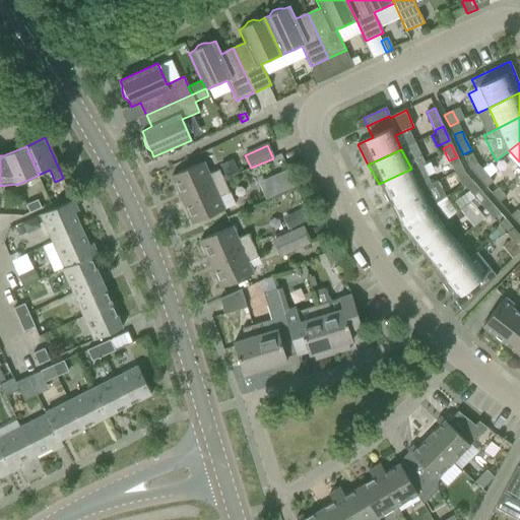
[(233,160),(220,167),(226,179),(239,173),(233,160)]
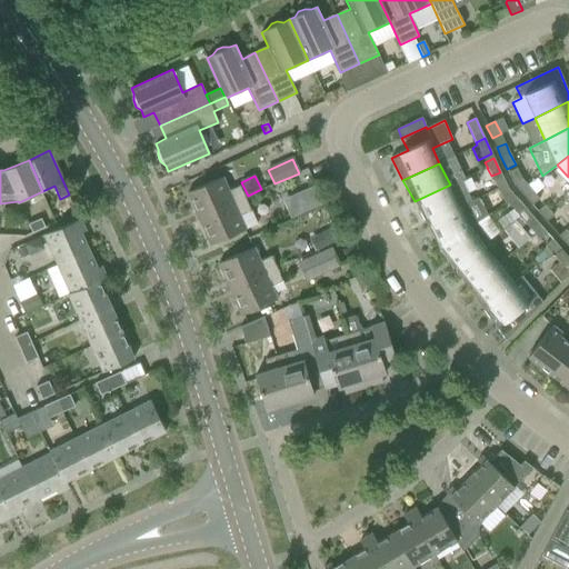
[(199,219),(246,198),(240,186),(228,190),(222,177),(188,192),(199,219)]
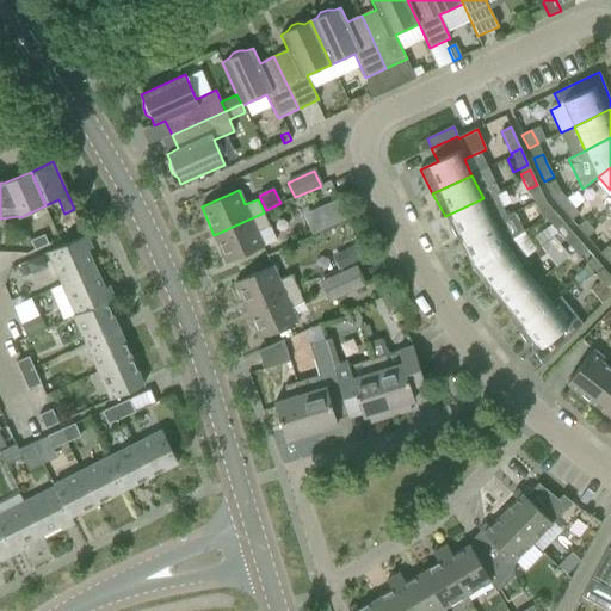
[(541,191),(531,195),(532,197),(535,204),(544,199),(541,191)]
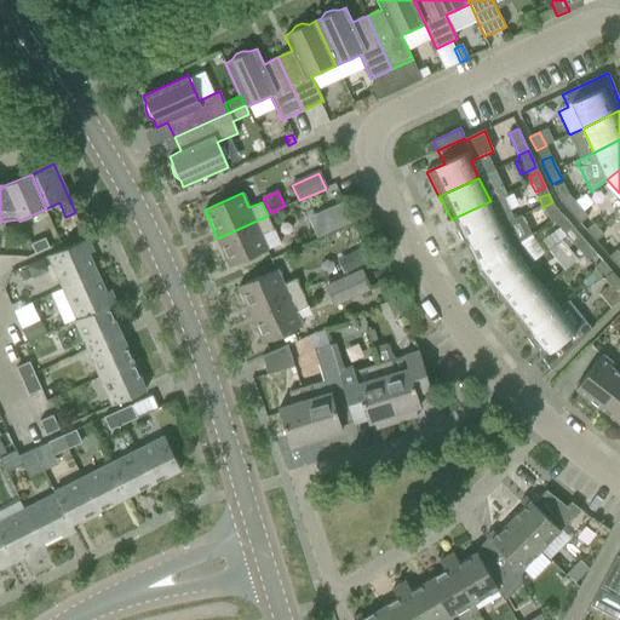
[(568,194),(560,201),(570,212),(578,205),(568,194)]
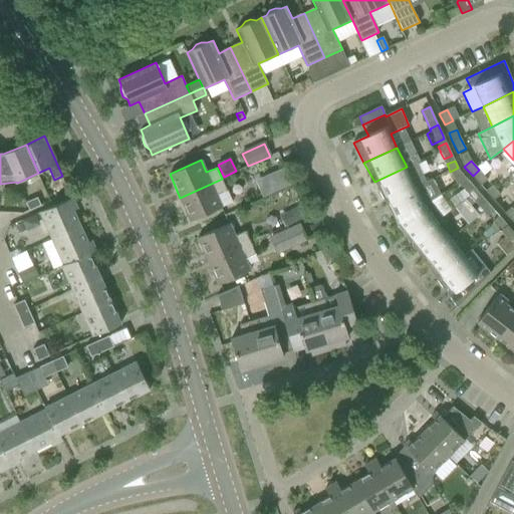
[(407,167),(374,182),(384,202),(426,183),(417,163),(407,167)]
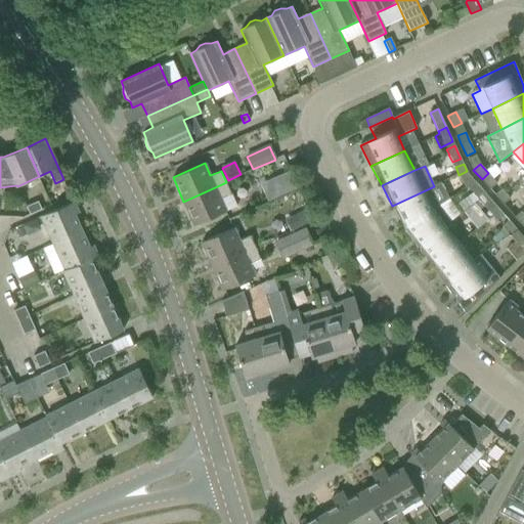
[(290,171),(278,176),(286,193),(297,188),(290,171)]
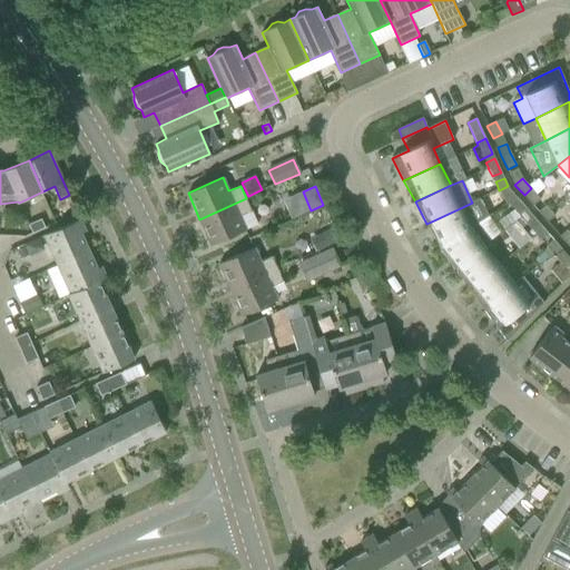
[(541,199),(531,188),(524,195),(533,206),(541,199)]
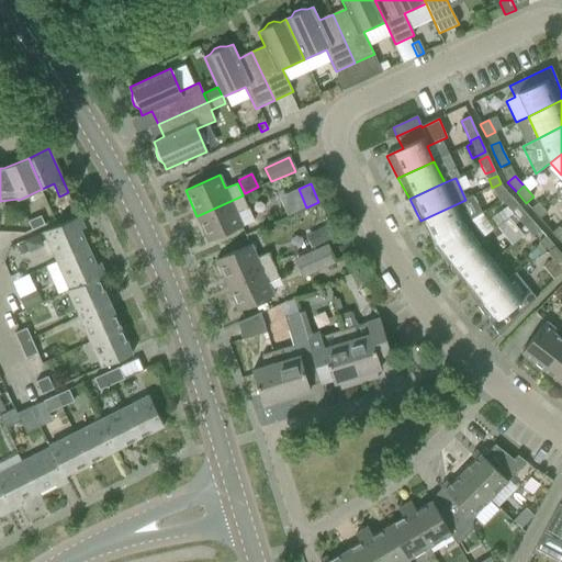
[(255,222),(243,195),(197,216),(209,243),(228,233),(255,222)]
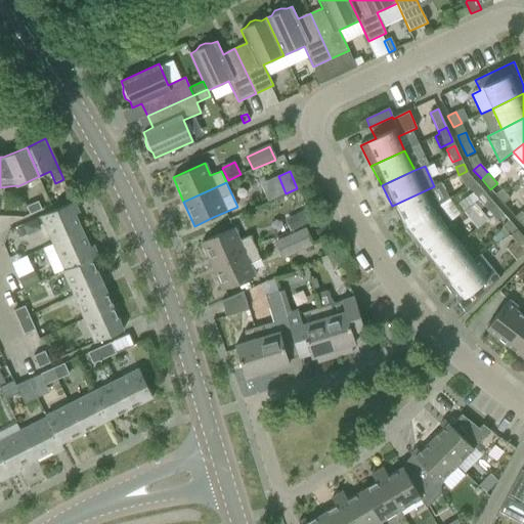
[(434,186),(392,206),(403,227),(439,206),(449,199),(441,183),(434,186)]
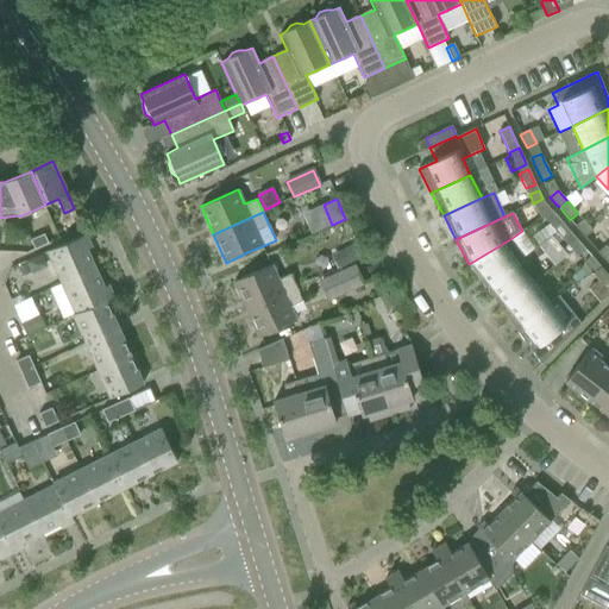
[(585,238),(592,231),(583,219),(576,226),(585,238)]
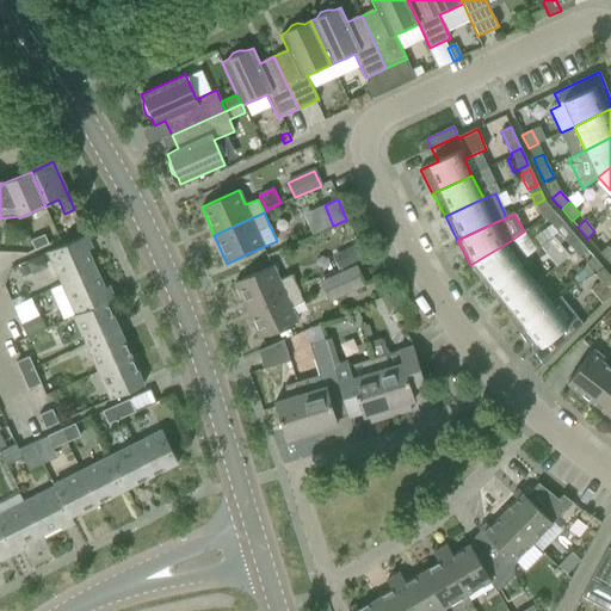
[(562,222),(555,228),(565,240),(572,233),(562,222)]
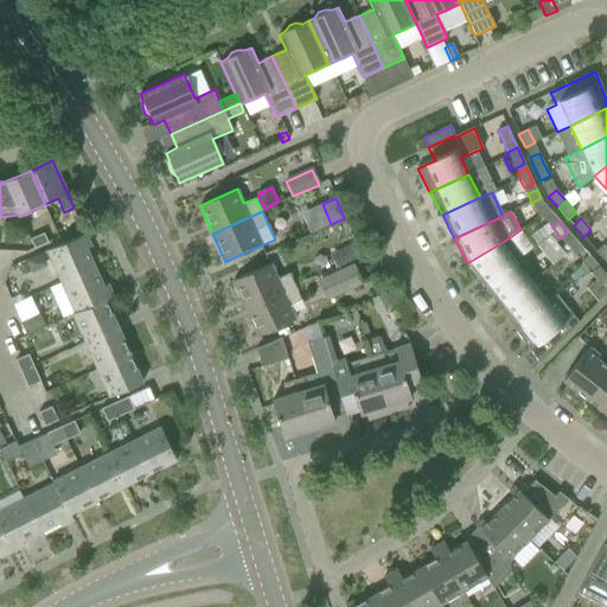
[(30,240),(34,249),(49,243),(44,234),(30,240)]
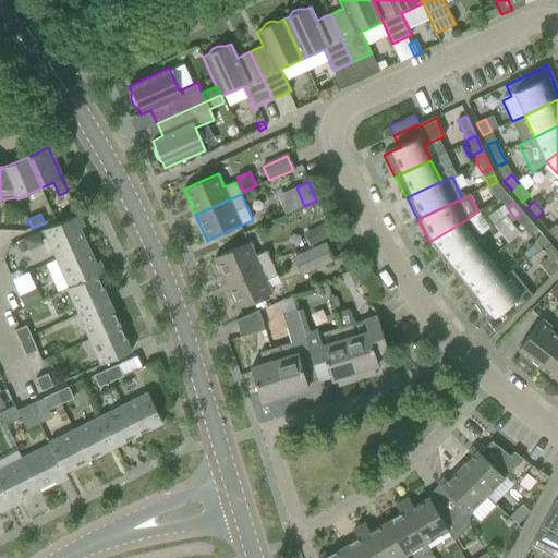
[(59,223),(44,231),(56,257),(86,244),(80,229),(84,227),(79,215),(59,223)]
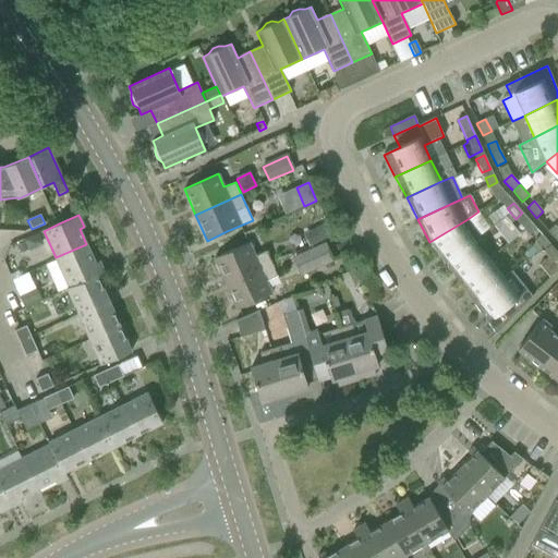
[(530,235),(536,229),(528,218),(521,225),(530,235)]
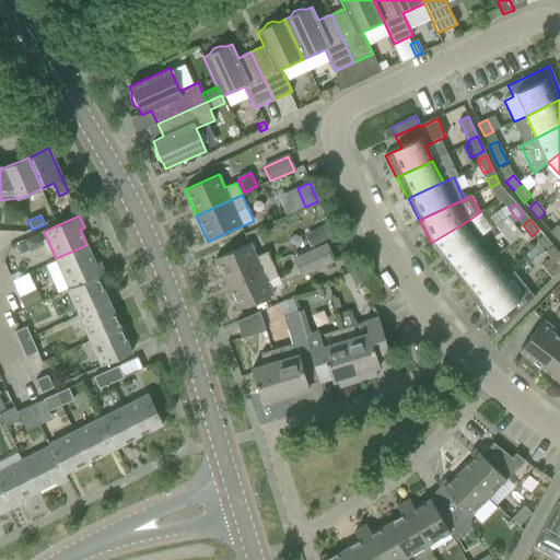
[(481,237),(469,220),(431,243),(446,265),(481,237)]
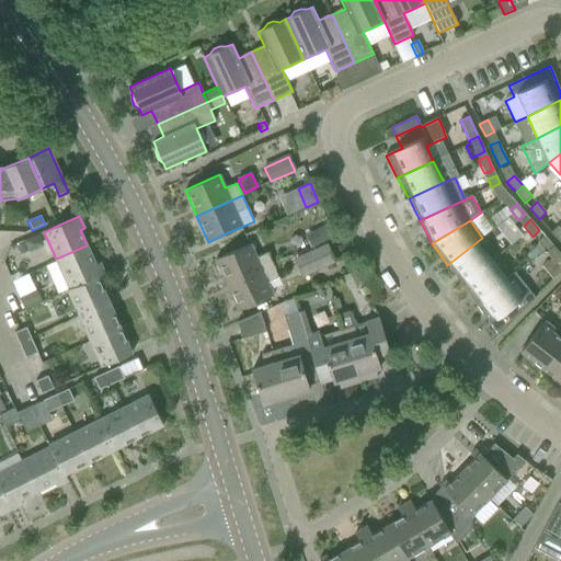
[(327,226),(316,231),(322,243),(333,238),(327,226)]
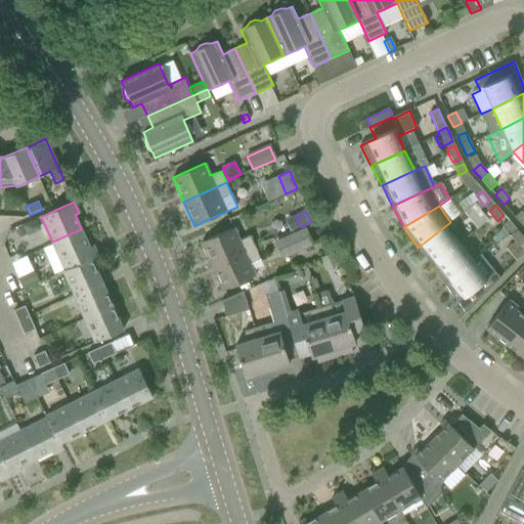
[(515,217),(523,226),(523,225),(523,214),(521,211),(515,217)]
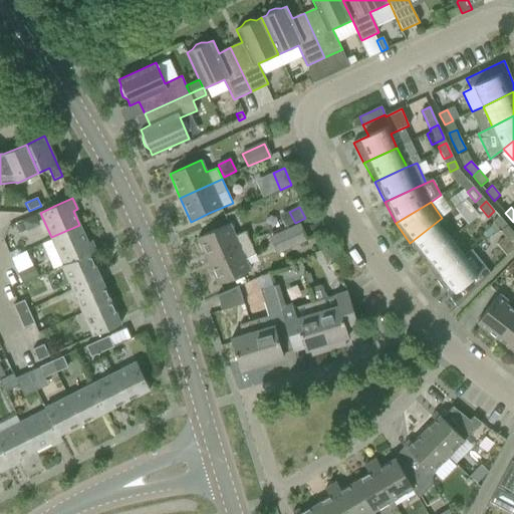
[(500,231),(507,226),(499,216),(492,222),(500,231)]
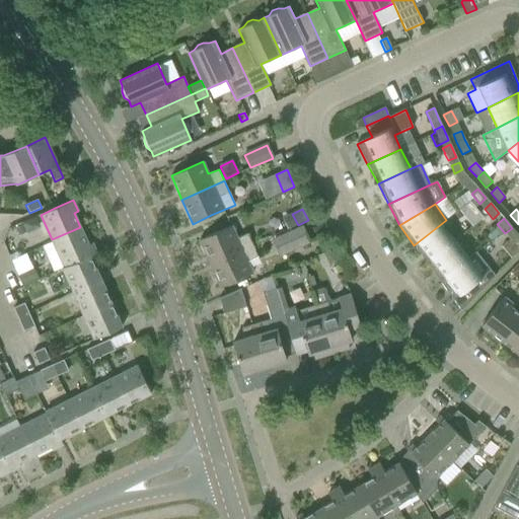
[(446,220),(414,245),(427,264),(454,241),(441,224),(446,220)]
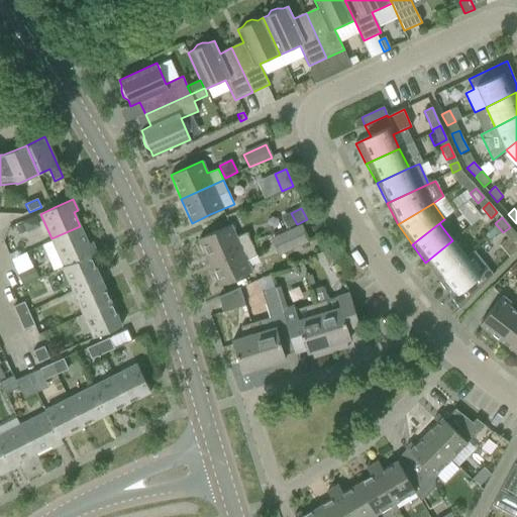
[(23,224),(16,228),(19,235),(26,231),(23,224)]
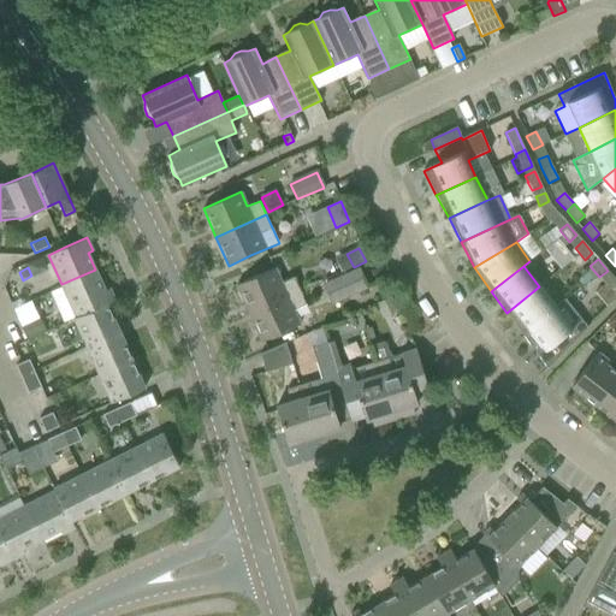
[(249,313),(300,291),(294,277),(282,283),(274,268),(259,276),(237,285),(249,313)]
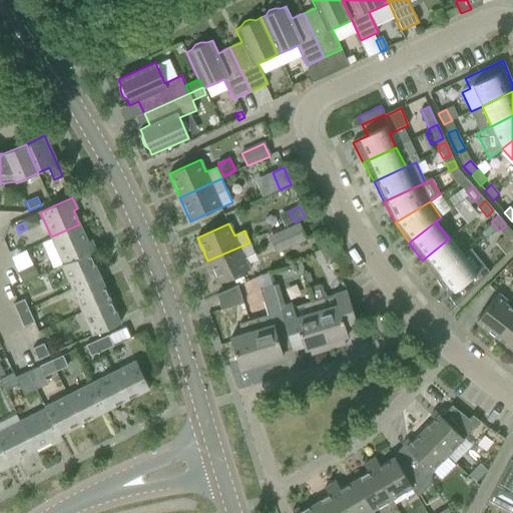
[(79,224),(51,236),(62,262),(94,246),(91,240),(87,242),(79,224)]
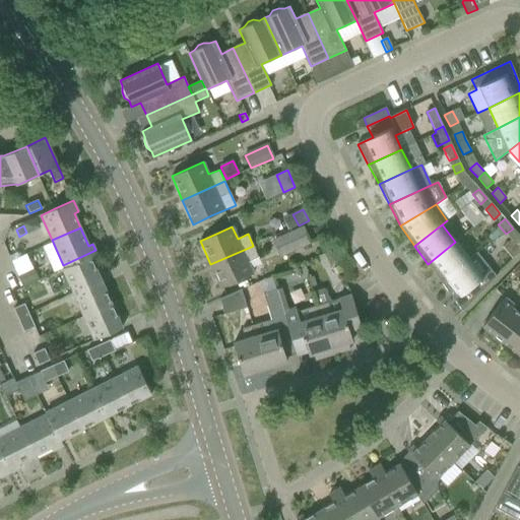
[(287,252),(311,242),(304,228),(281,237),(272,241),(279,256),(287,252)]
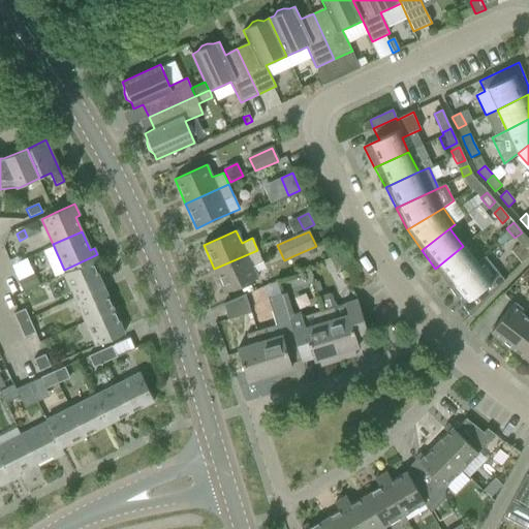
[(528,240),(522,232),(515,238),(528,253),(528,240)]
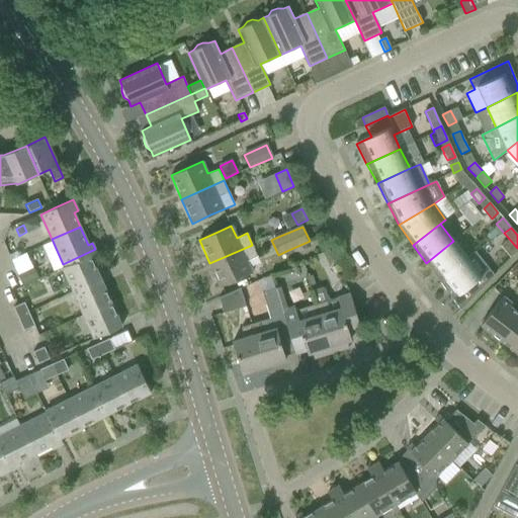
[(453,241),(426,263),(439,281),(467,258),(453,241)]
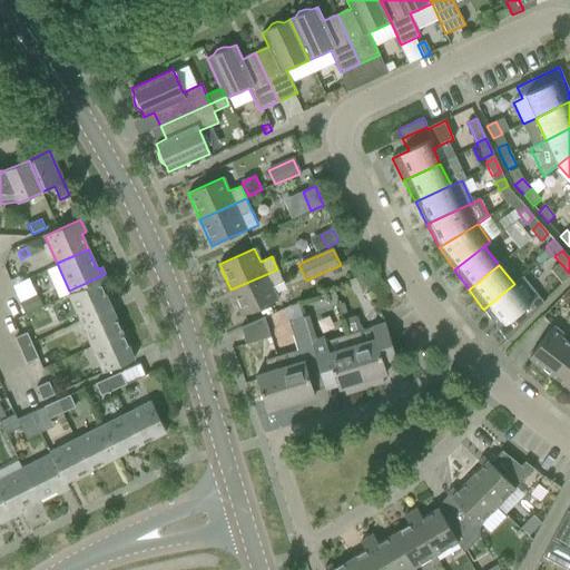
[(283,282),(277,269),(231,290),(243,316),(263,307),(277,301),(272,287),(283,282)]
